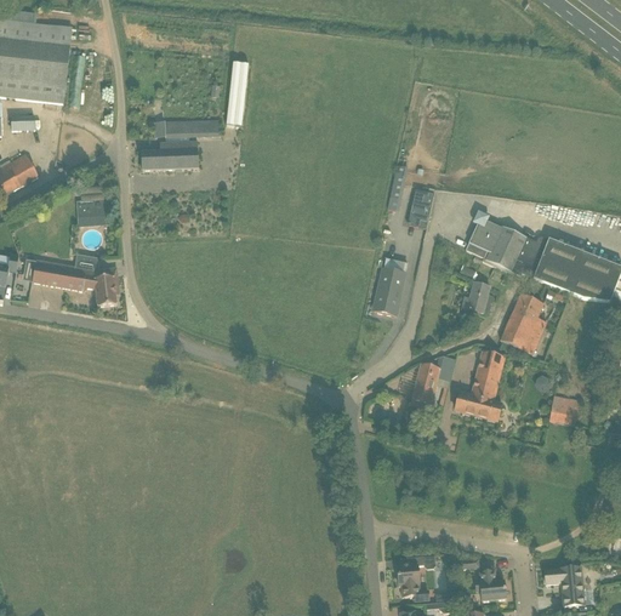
[(0,38),(70,45),(73,27),(0,18),(0,38)]
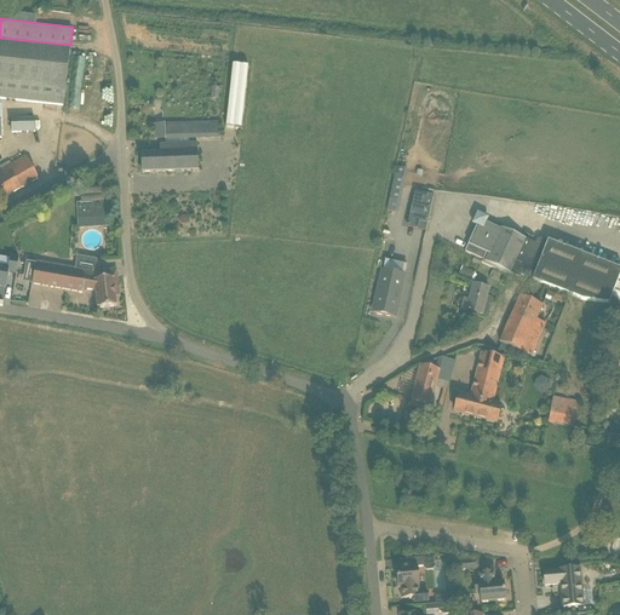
[(0,96),(63,103),(70,45),(0,38),(0,96)]
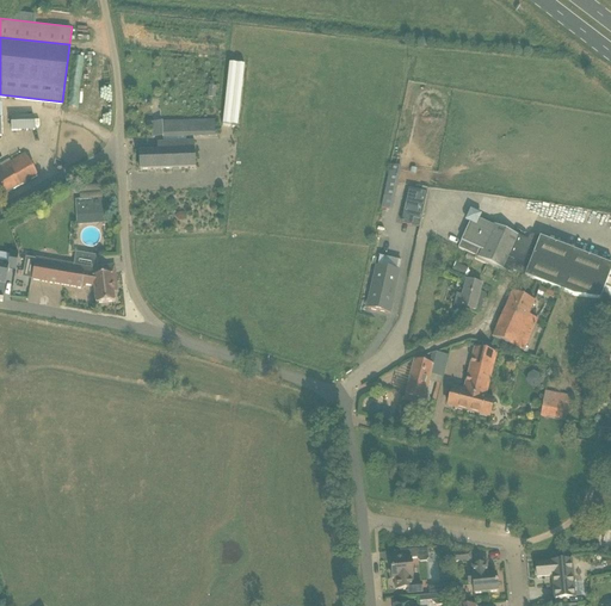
[(222,122),(238,123),(316,133),(323,70),(229,60),(222,122)]
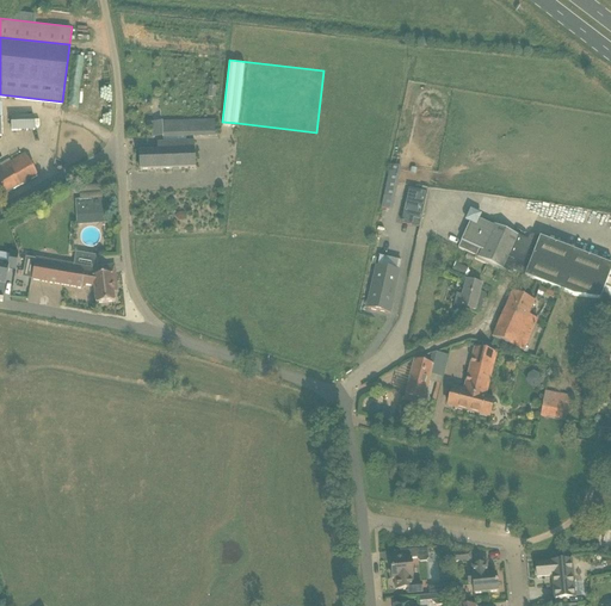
[(35,113),(11,115),(12,128),(35,127),(35,113)]
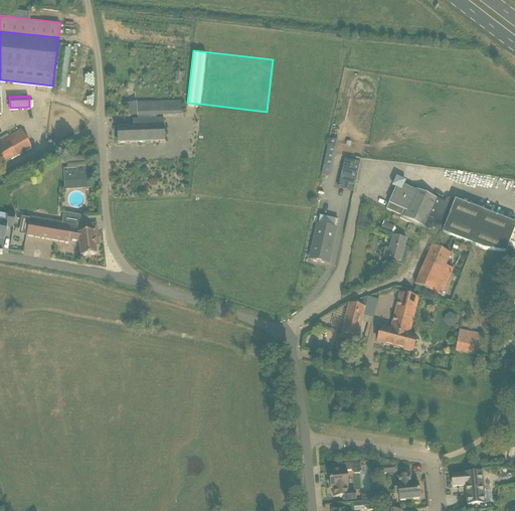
[(181,112),(182,102),(182,99),(137,101),(129,101),(129,113),(137,113),(157,112),(181,112)]
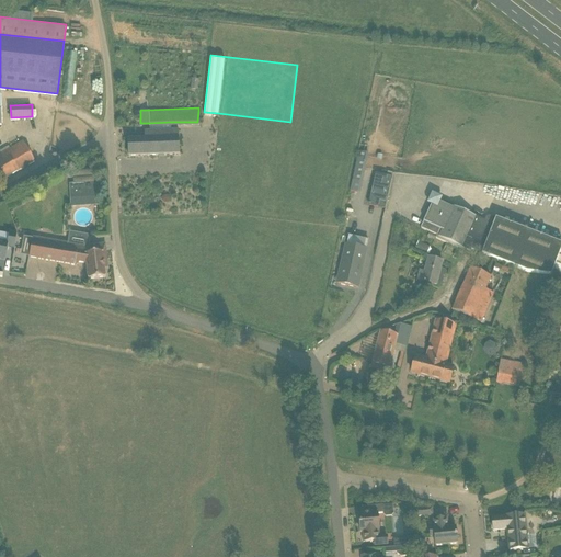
[(145,135),(128,136),(128,154),(179,151),(179,132),(178,126),(171,127),(171,122),(149,123),(150,127),(144,128),(145,135)]
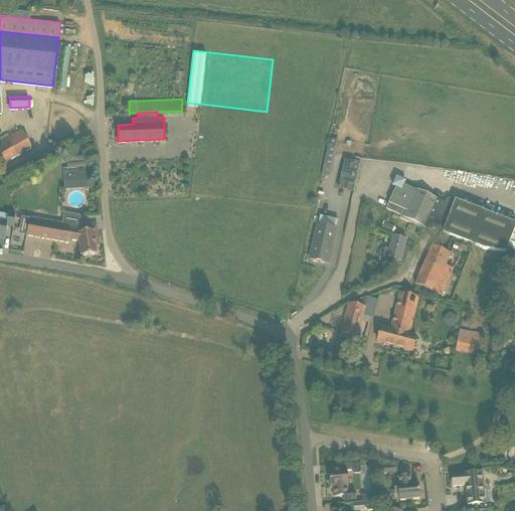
[(0,163),(32,146),(21,127),(0,138),(0,163)]
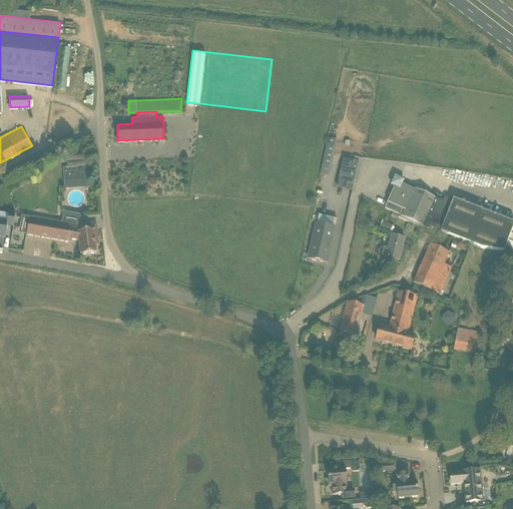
[(331,163),(336,145),(329,143),(327,143),(322,161),(324,162),(331,163)]
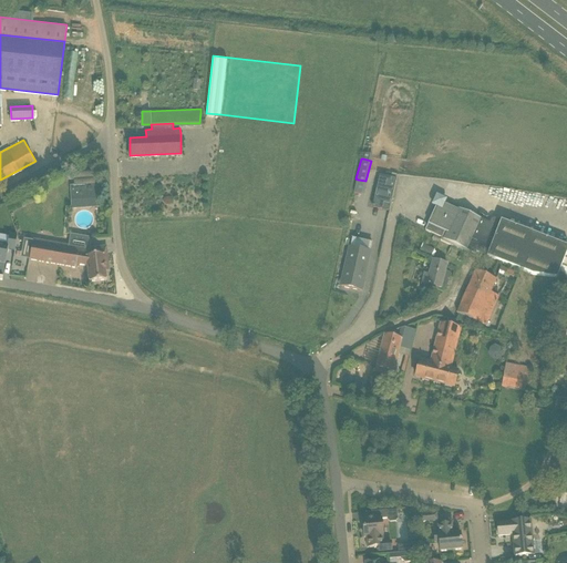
[(74,183),(92,182),(99,181),(98,167),(73,169),(74,183)]
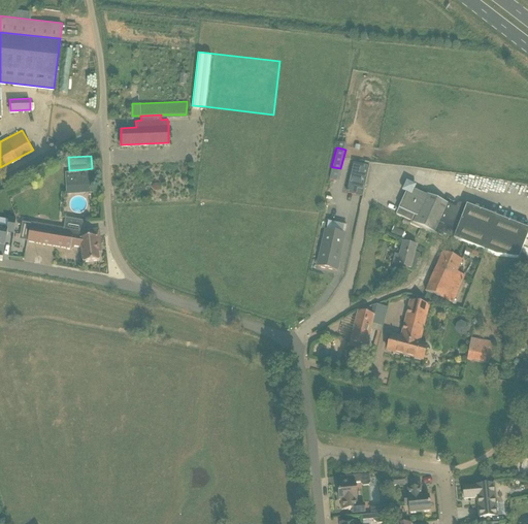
[(363,190),(367,168),(368,164),(354,160),(348,186),(347,190),(362,194),(363,190)]
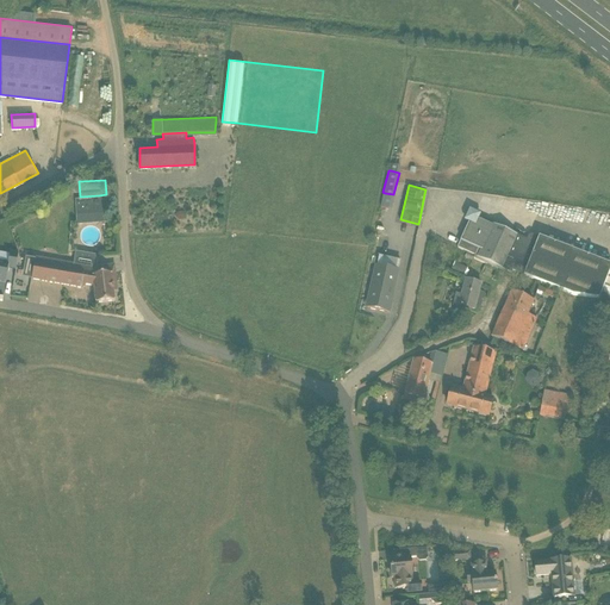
[(78,220),(100,219),(99,195),(80,197),(76,197),(78,220)]
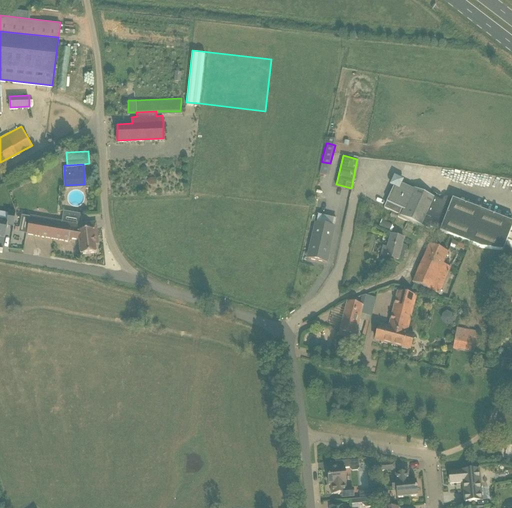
[(440,229),(439,229),(481,245),(503,248),(511,249),(511,220),(444,193),(441,198),(414,186),(413,187),(401,182),(403,177),(394,173),(390,182),(393,184),(384,205),(398,211),(397,214),(422,225),(422,224),(429,226),(430,224),(440,229)]
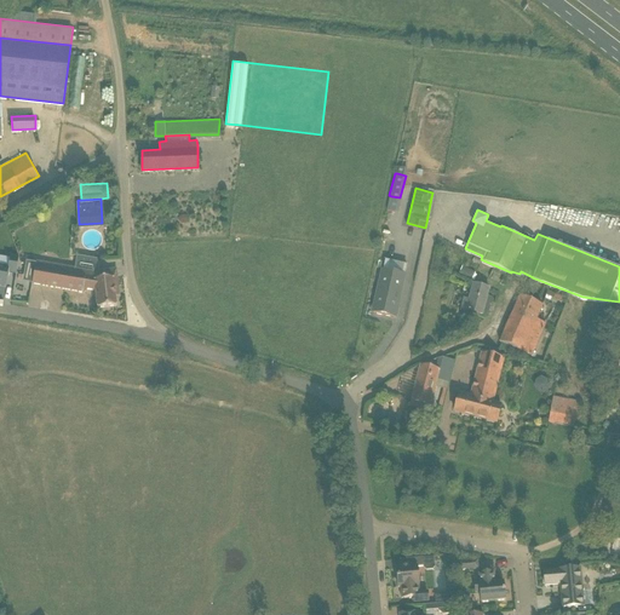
[(16,271),(19,254),(10,252),(7,264),(0,262),(0,283),(6,285),(9,270),(16,271)]
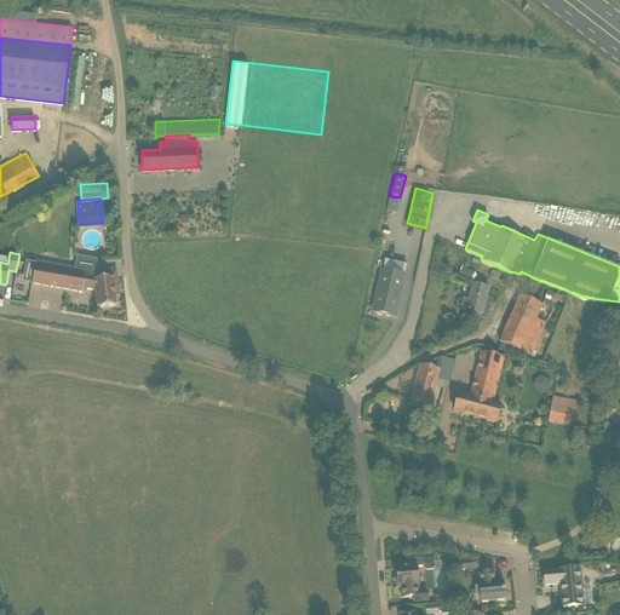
[(385,256),(373,310),(395,315),(406,260),(385,256)]
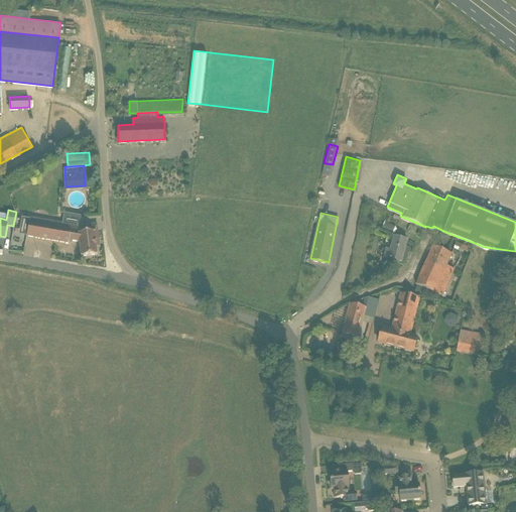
[(80,239),(82,254),(97,252),(95,229),(84,231),(83,223),(78,224),(30,216),(27,234),(72,241),(72,238),(80,239)]
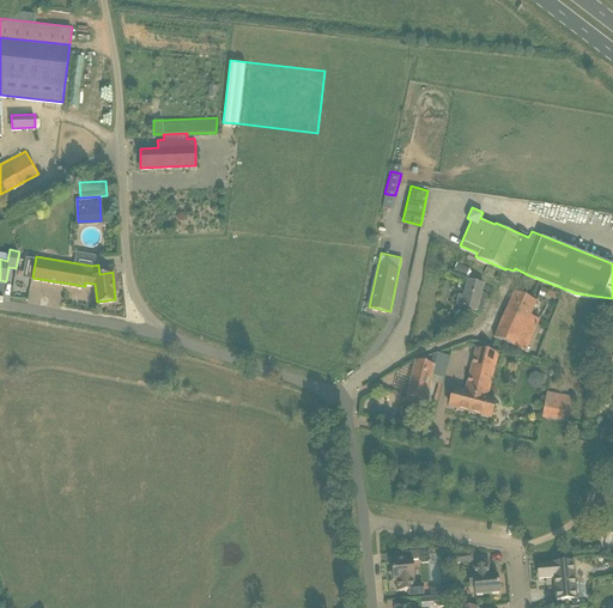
[(468,269),(469,267),(456,261),(454,269),(468,275),(471,269),(468,269)]
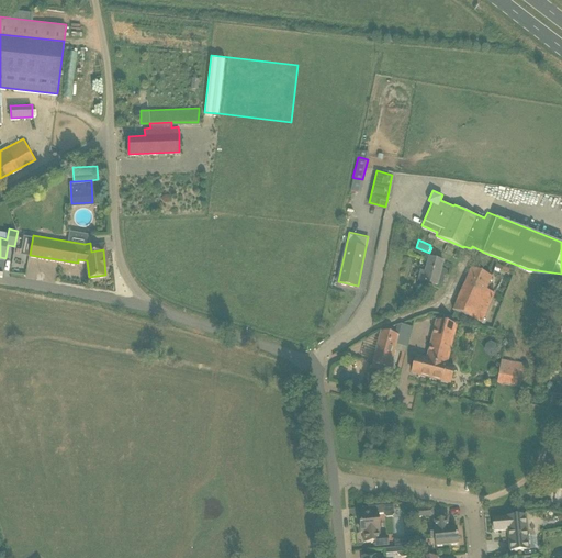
[(444,258),(429,255),(425,269),(420,268),(418,278),(440,283),(445,267),(441,266),(444,258)]
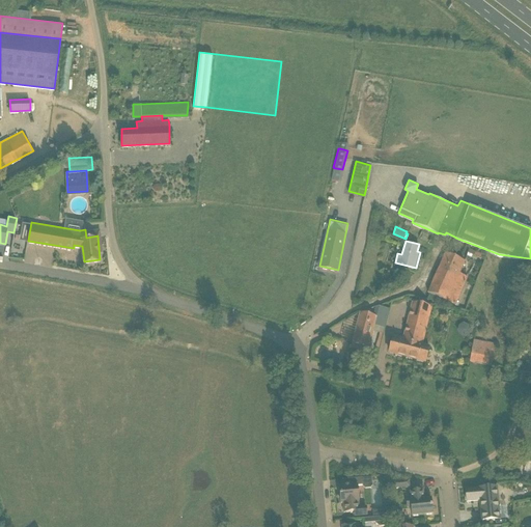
[(469,247),(467,254),(476,257),(477,255),(480,256),(482,251),(469,247)]
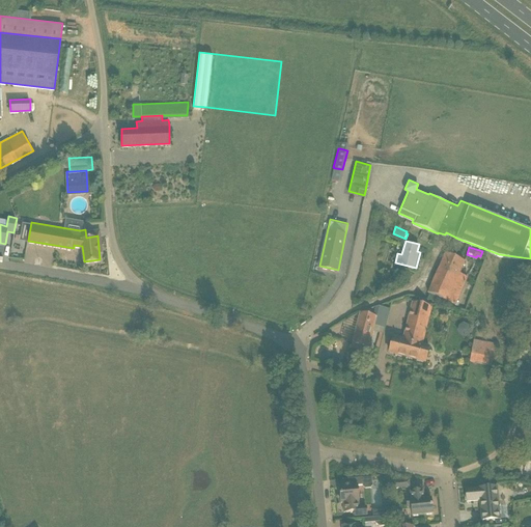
[(445,250),(428,290),(429,292),(439,296),(454,302),(467,274),(459,271),(465,258),(445,250)]
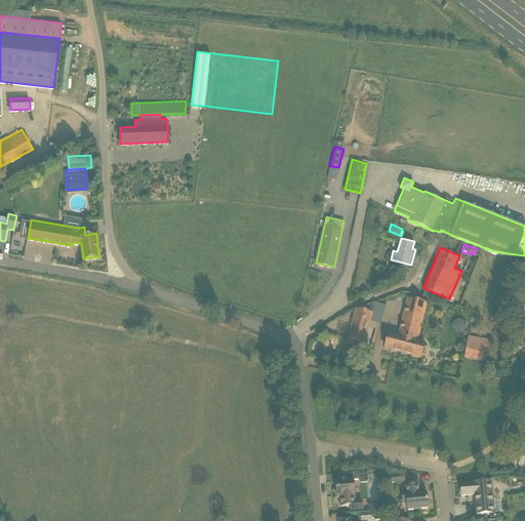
[(434,292),(425,288),(422,293),(433,296),(434,292)]
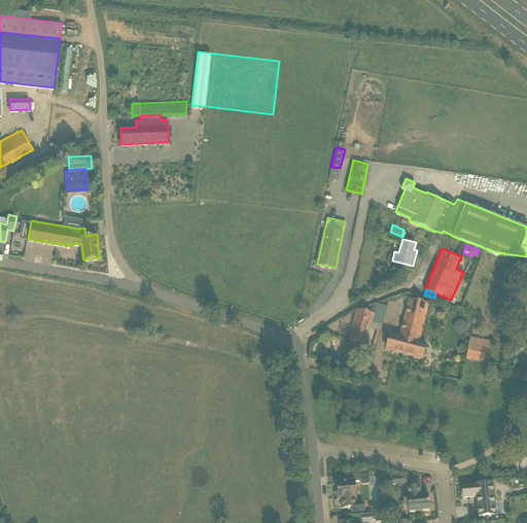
[(391,330),(386,347),(422,356),(425,343),(419,341),(428,302),(410,297),(400,334),(391,330)]
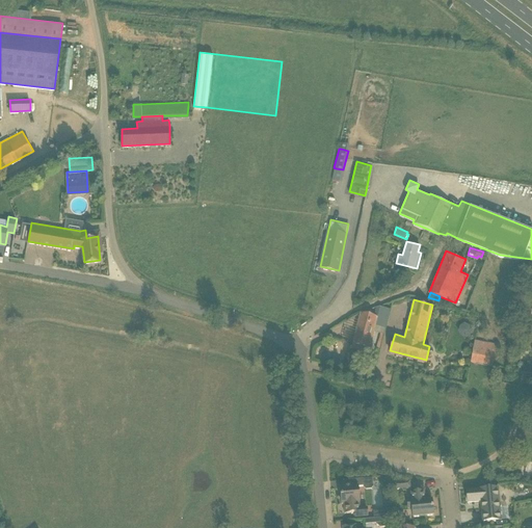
[(353,339),(370,344),(373,330),(383,333),(391,308),(380,305),(377,315),(361,311),(353,339)]
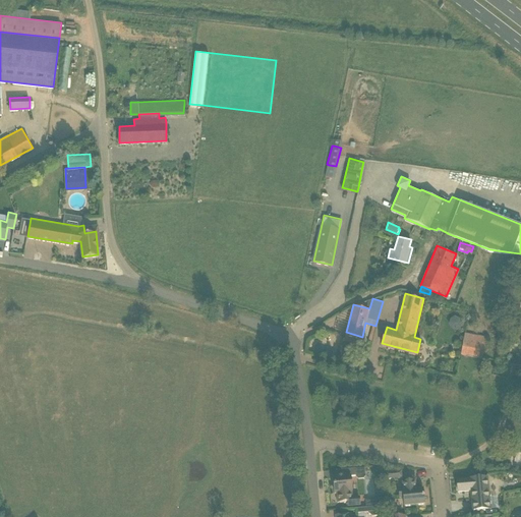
[(485,335),(465,331),(460,352),(481,356),(485,335)]
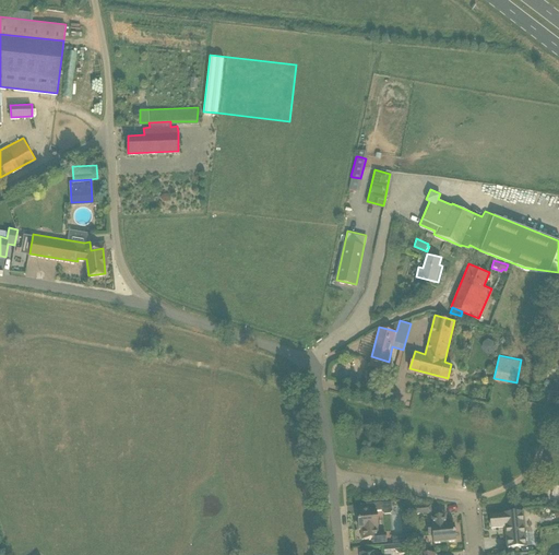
[(387,530),(378,530),(376,508),(382,508),(382,509),(385,511),(391,511),(393,508),(392,499),(381,499),(361,502),(363,509),(357,509),(359,527),(361,527),(363,536),(373,535),(373,541),(387,540),(387,530)]
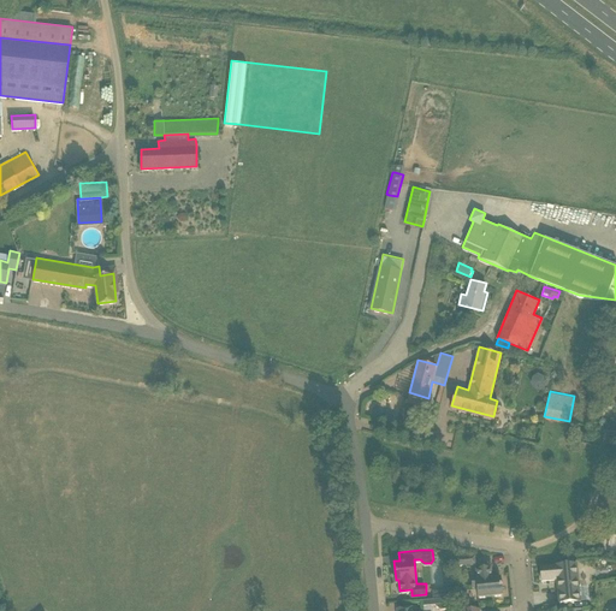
[(556,564),(540,565),(542,579),(557,577),(560,600),(574,599),(579,599),(578,586),(576,562),(574,562),(573,561),(570,559),(568,559),(567,561),(566,563),(556,563),(556,564)]
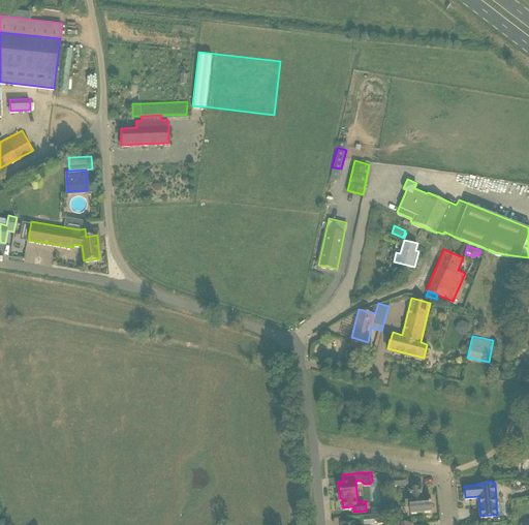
[(405,503),(409,503),(410,512),(431,510),(430,495),(423,496),(422,486),(408,487),(409,494),(404,495),(405,503)]
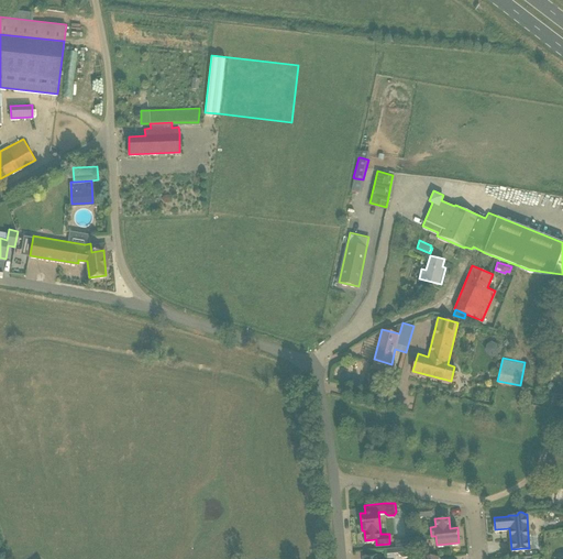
[(396,546),(408,545),(408,537),(395,537),(396,546)]
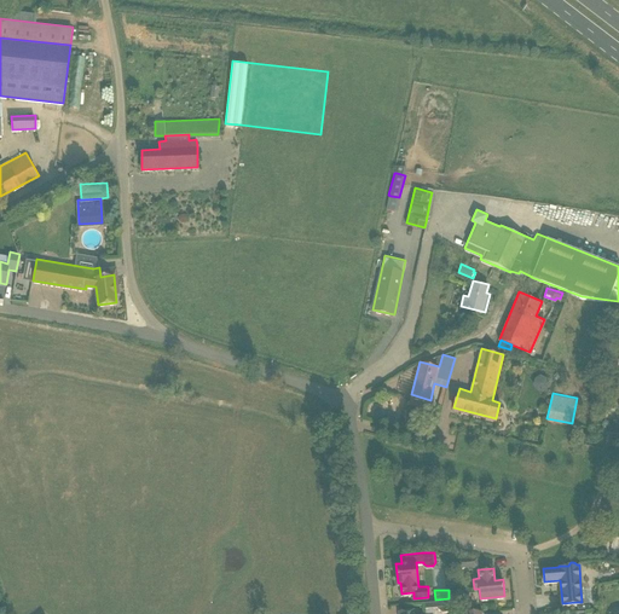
[(449,598),(435,600),(423,601),(424,607),(437,606),(443,610),(449,609),(449,604),(449,598)]
